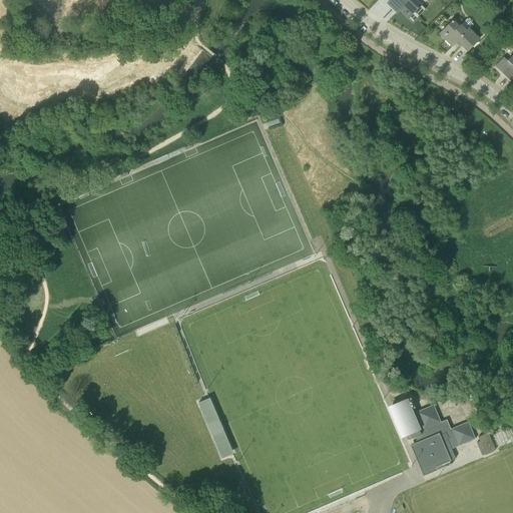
[(389,0),(387,3),(396,12),(400,9),(409,18),(421,5),(416,0),(389,0)]
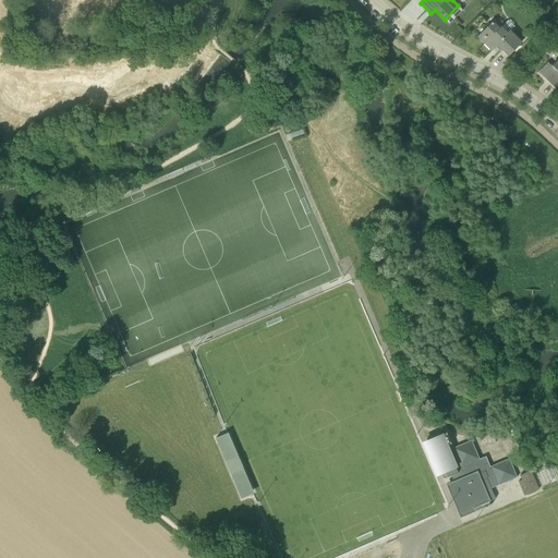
[(499,28),(494,22),(478,37),(493,50),(498,45),(509,56),(522,43),(510,31),(507,33),(501,26),(499,28)]
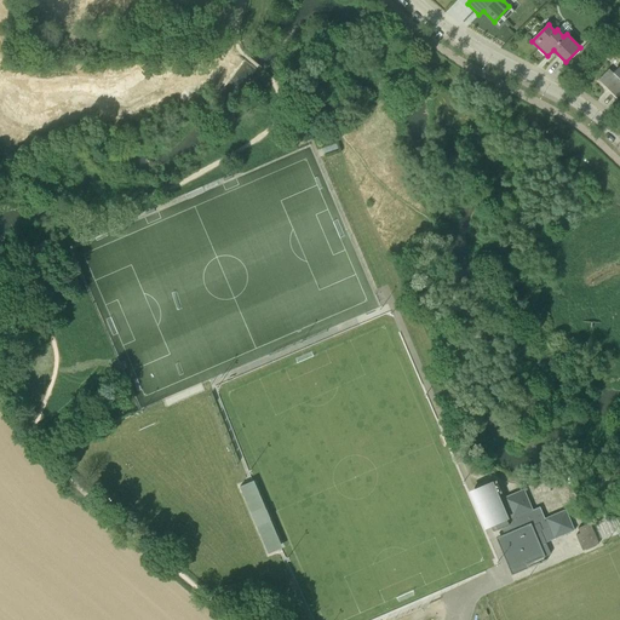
[(600,44),(592,38),(579,51),(585,58),(600,44)]
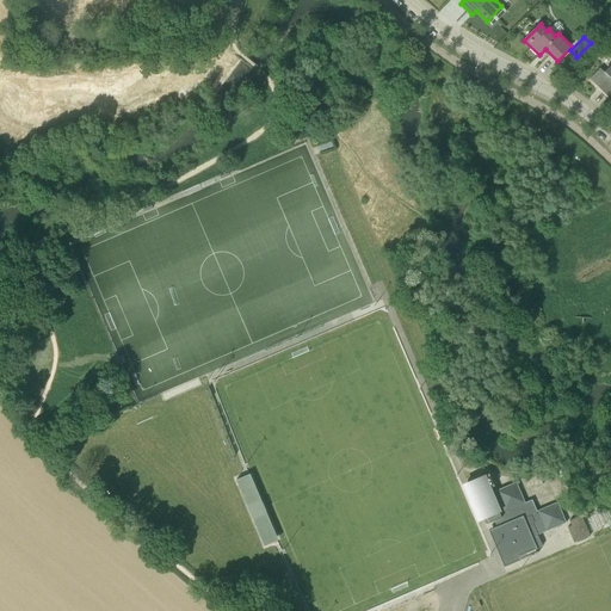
[(610,65),(604,72),(600,68),(590,79),(609,98),(610,94),(610,65)]
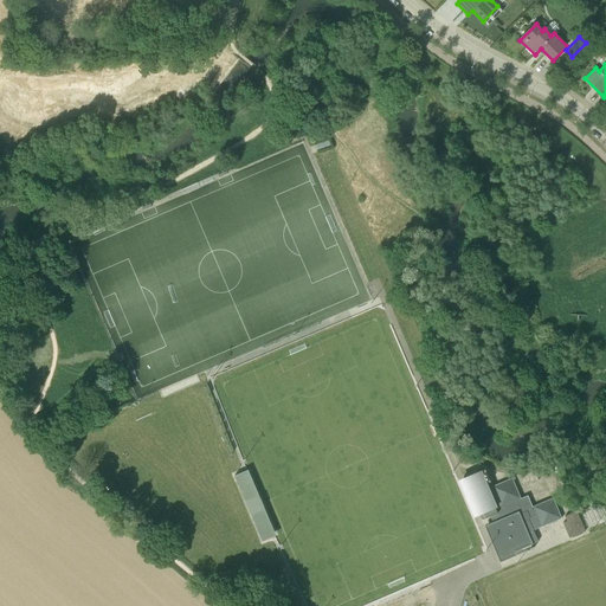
[(251,465),(236,471),(263,540),(277,534),(251,465)]
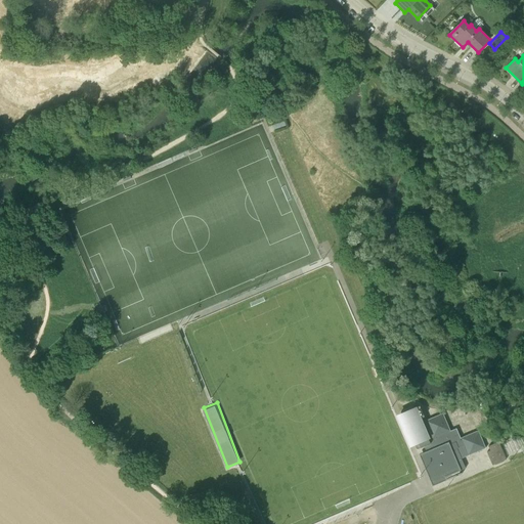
[(424,417),(420,407),(420,406),(409,410),(408,408),(400,412),(417,449),(430,444),(420,419),(424,417)]
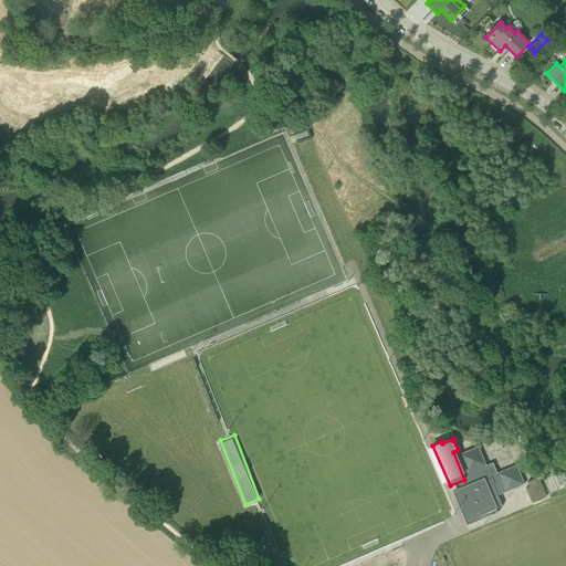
[(486,465),(479,447),(459,454),(468,473),(473,471),(478,482),(473,484),(473,483),(452,491),(465,523),(467,523),(465,522),(502,506),(495,489),(490,491),(488,488),(501,482),(505,492),(524,484),(516,465),(498,473),(493,463),(486,465)]
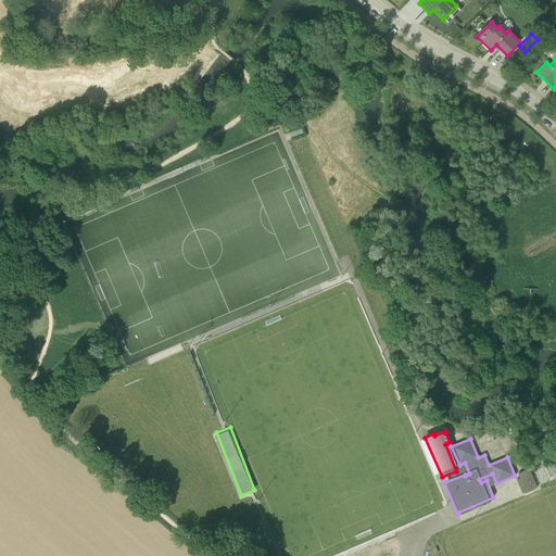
[(536,487),(530,469),(518,474),(519,478),(516,479),(521,493),(536,487)]
